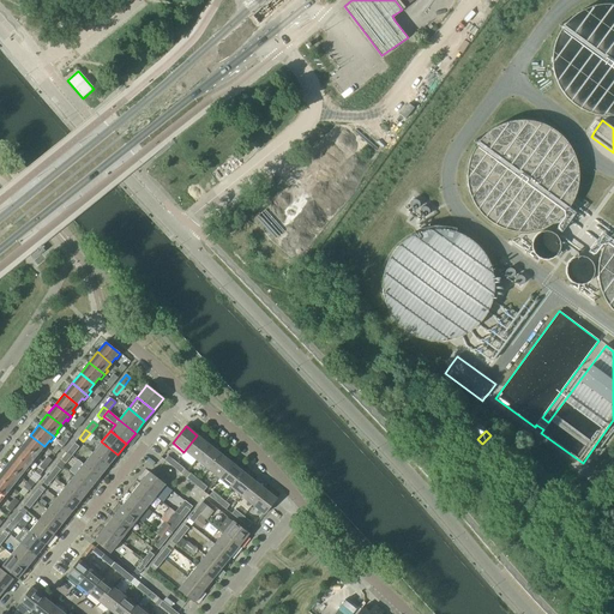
[(30,435),(22,445),(37,458),(42,453),(40,452),(44,446),(30,435)]
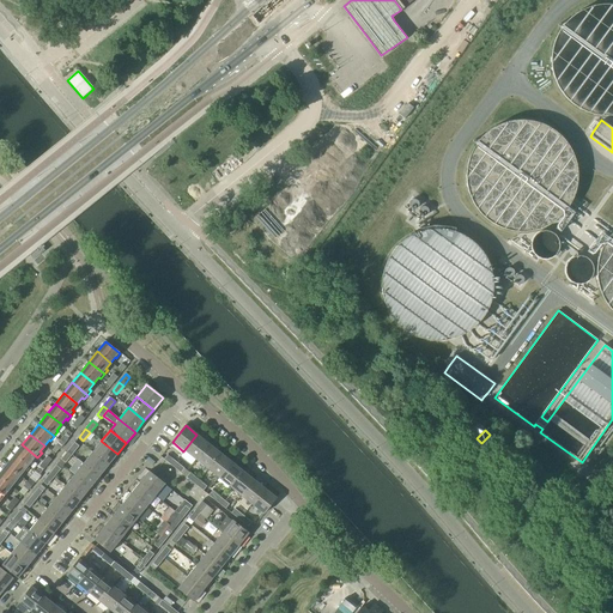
[(183,451),(195,460),(208,443),(196,435),(183,451)]
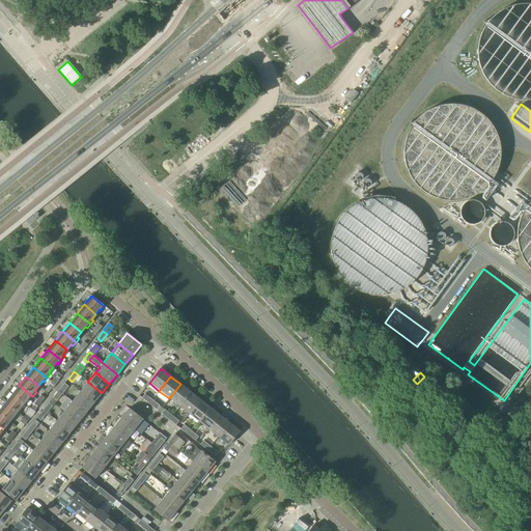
[(87,382),(80,392),(93,403),(102,393),(87,382)]
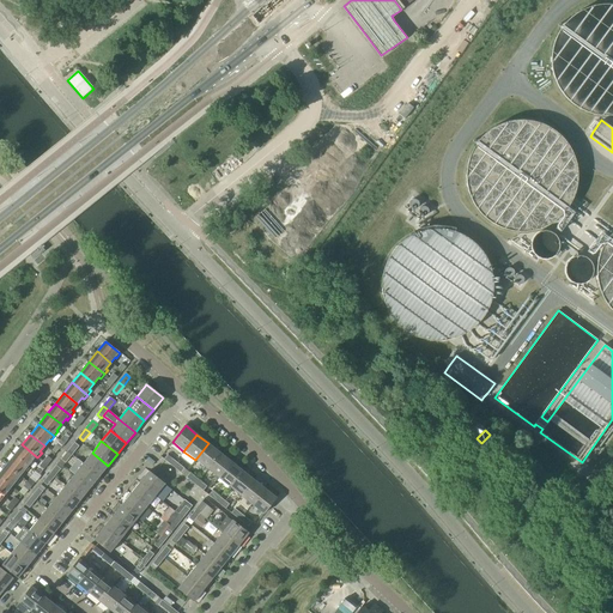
[(74,443),(67,451),(72,455),(79,447),(74,443)]
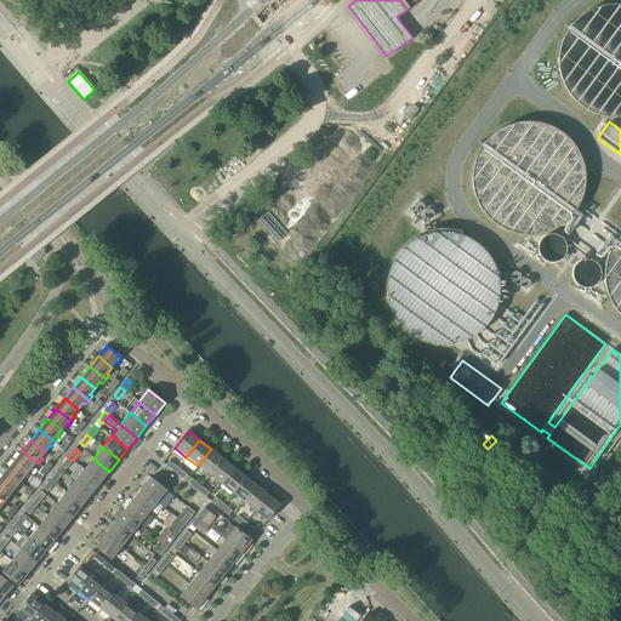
[(198,466),(209,476),(222,459),(211,449),(198,466)]
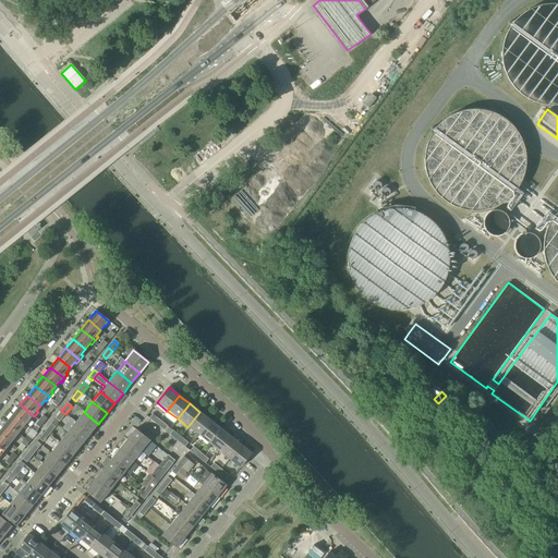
[(20,404),(13,414),(25,424),(29,419),(32,420),(34,416),(20,404)]
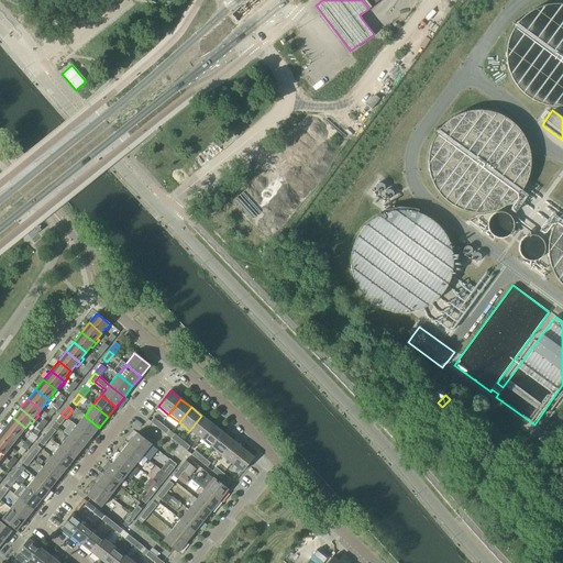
[(66,418),(62,415),(56,422),(59,426),(66,418)]
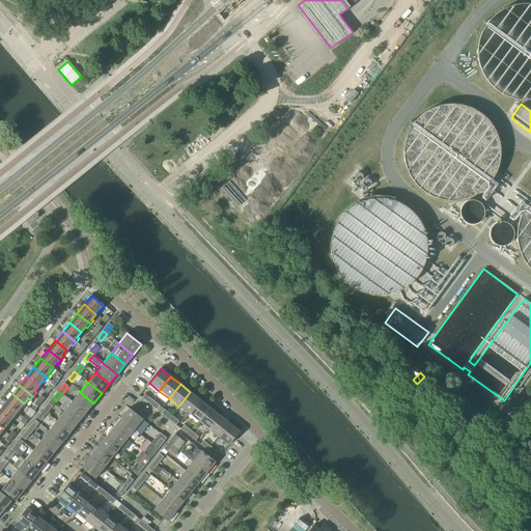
[(80,392),(72,401),(86,413),(93,403),(80,392)]
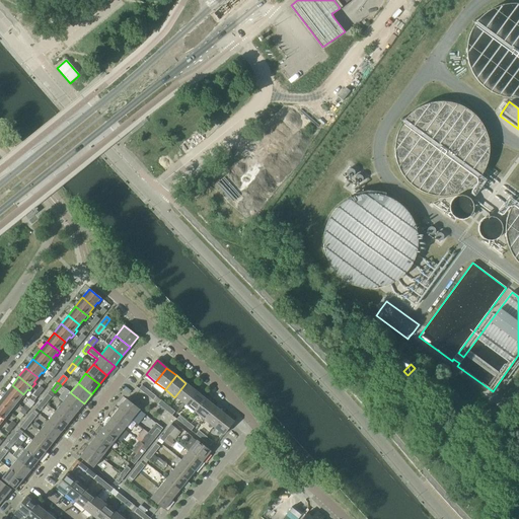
[(174,397),(184,404),(196,390),(186,383),(174,397)]
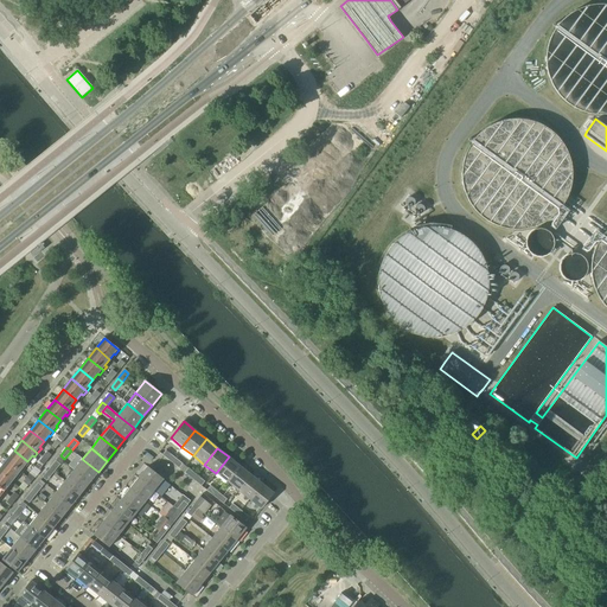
[(14,451),(6,460),(21,473),(25,468),(23,467),(27,461),(14,451)]
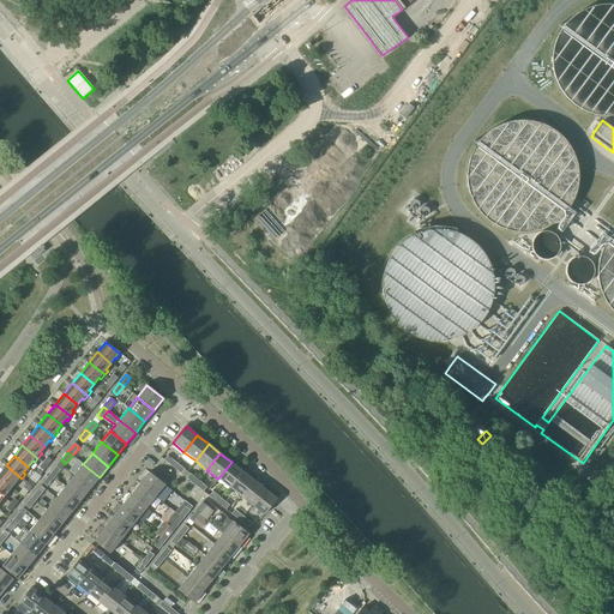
[(164,461),(173,468),(176,463),(168,456),(164,461)]
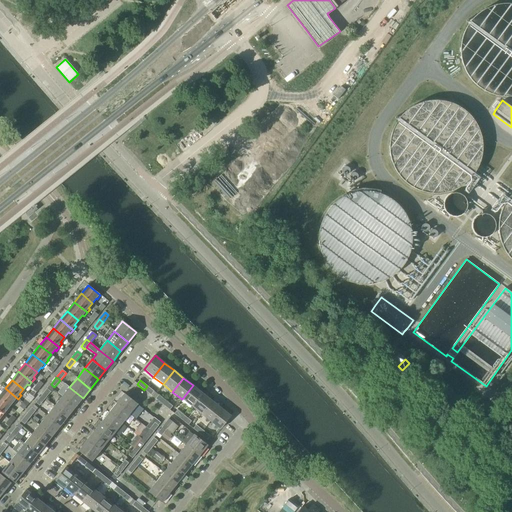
[(182,399),(191,407),(202,393),(193,385),(182,399)]
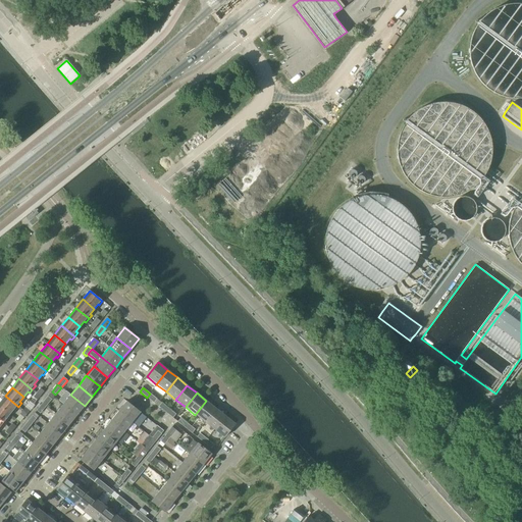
[(150,394),(147,398),(154,403),(156,399),(150,394)]
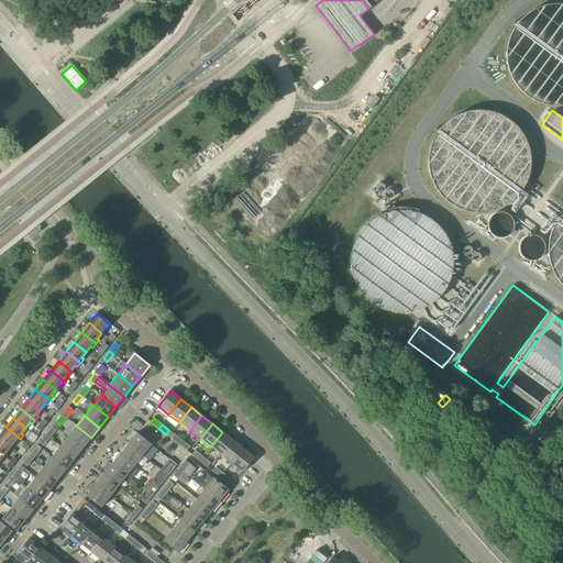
[(76,426),(68,437),(83,448),(91,438),(76,426)]
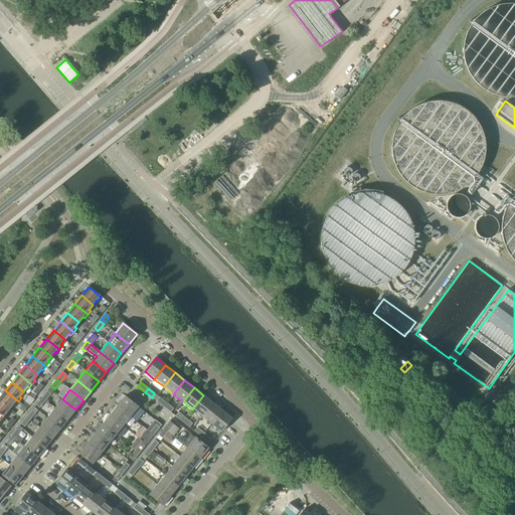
[(5,390),(0,396),(0,400),(9,408),(13,403),(15,404),(18,401),(5,390)]
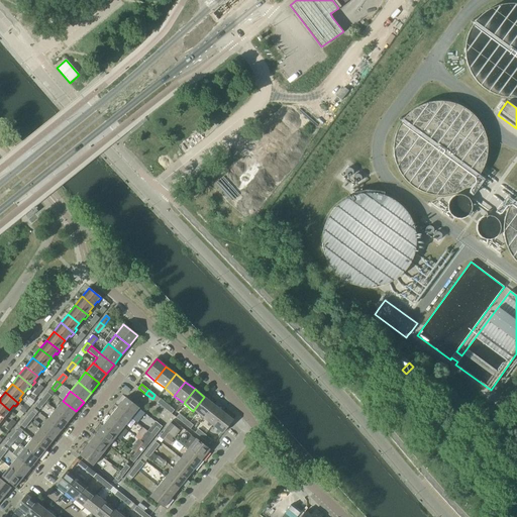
[(47,393),(41,400),(45,403),(50,396),(47,393)]
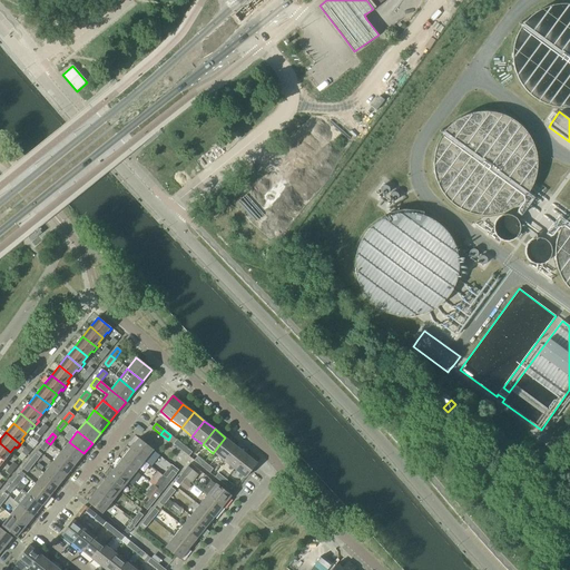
[(138,438),(129,449),(145,461),(154,450),(138,438)]
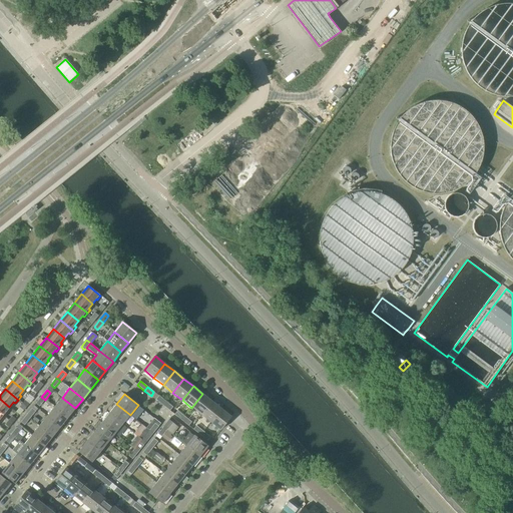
[(191,408),(201,415),(212,402),(202,394),(191,408)]
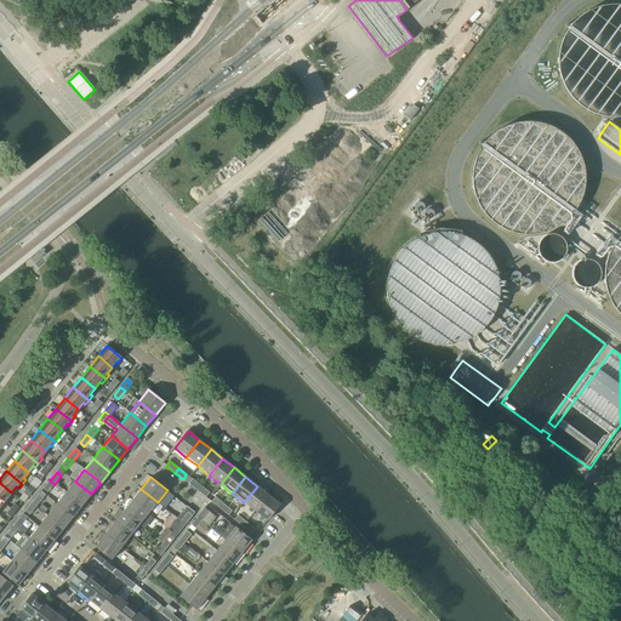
[(55,484),(50,480),(43,489),(47,493),(55,484)]
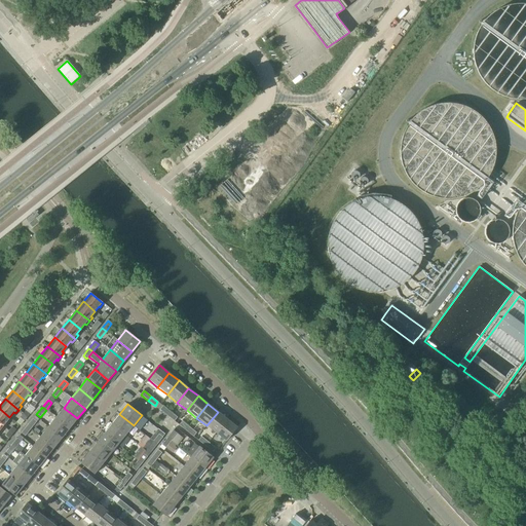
[(159,410),(166,415),(170,412),(162,407),(159,410)]
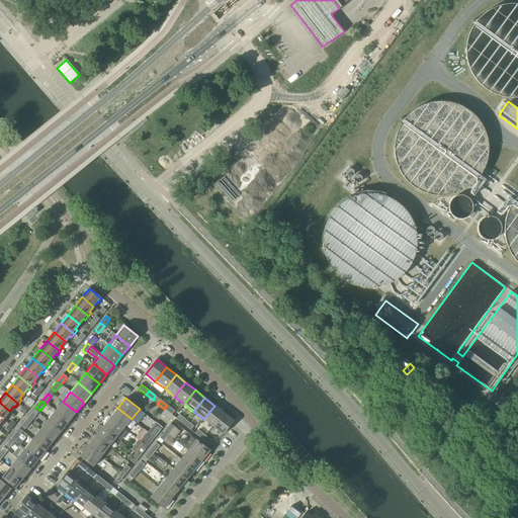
[(63,402),(55,411),(69,422),(76,412),(63,402)]
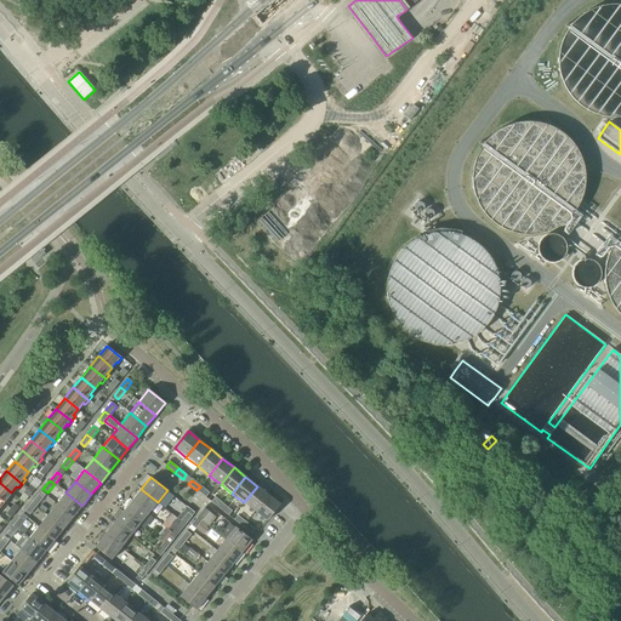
[(0,483),(0,501),(5,505),(9,500),(6,499),(11,493),(0,483)]
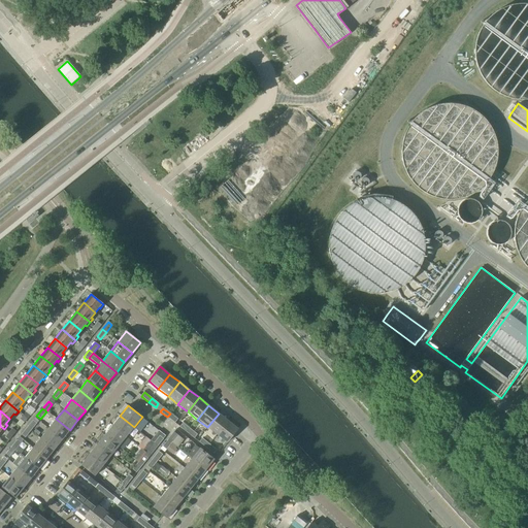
[(170,414),(167,417),(174,423),(177,419),(170,414)]
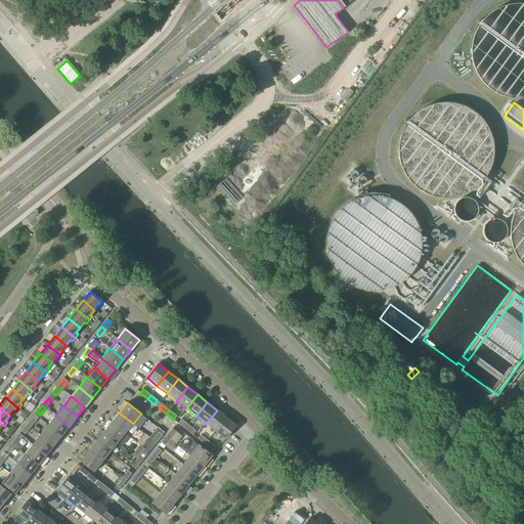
[(206,424),(215,432),(226,418),(217,410),(206,424)]
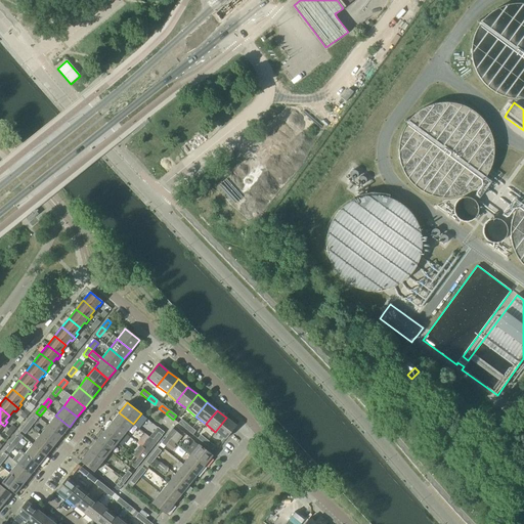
[(119,412),(112,422),(125,433),(133,424),(119,412)]
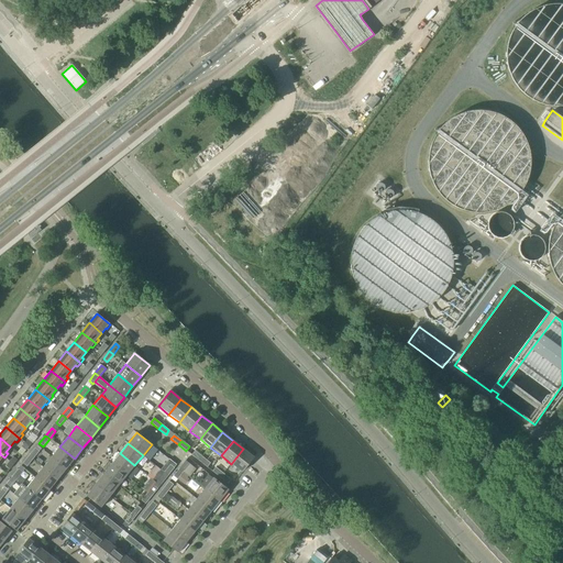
[(59,446),(52,456),(66,468),(75,459),(59,446)]
